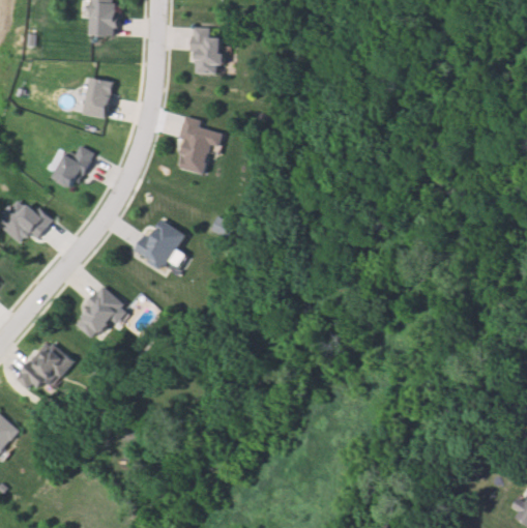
[(88,32),(89,0),(117,0),(116,34),(88,32)]
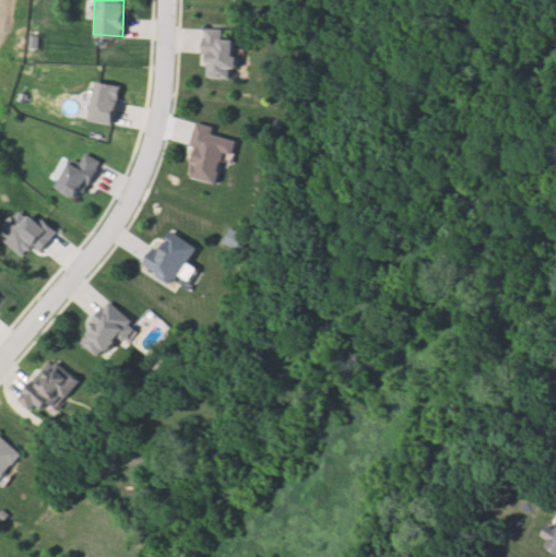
[(202,27),(235,30),(231,75),(199,73),(202,27)]
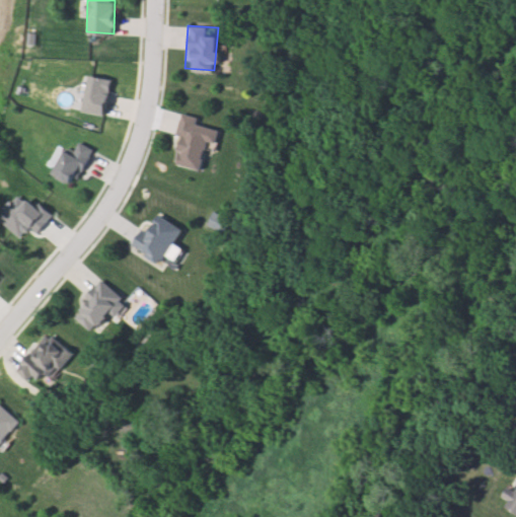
[(179,117),(217,126),(206,172),(168,163),(179,117)]
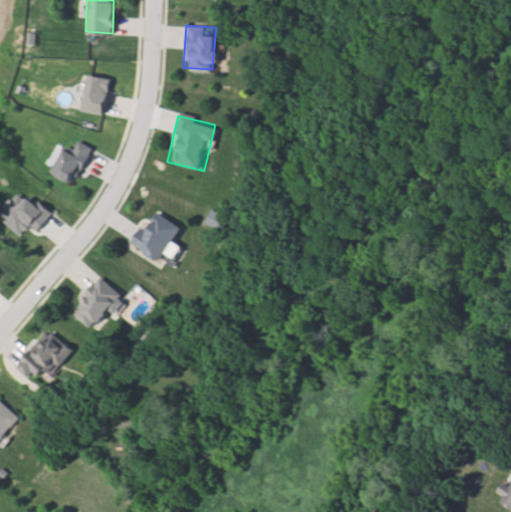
[(53,174),(70,140),(91,151),(73,185),(53,174)]
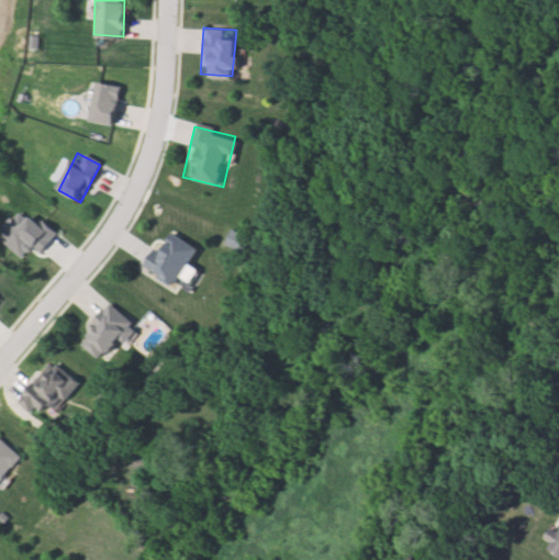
[(145,268),(169,234),(196,253),(171,287),(145,268)]
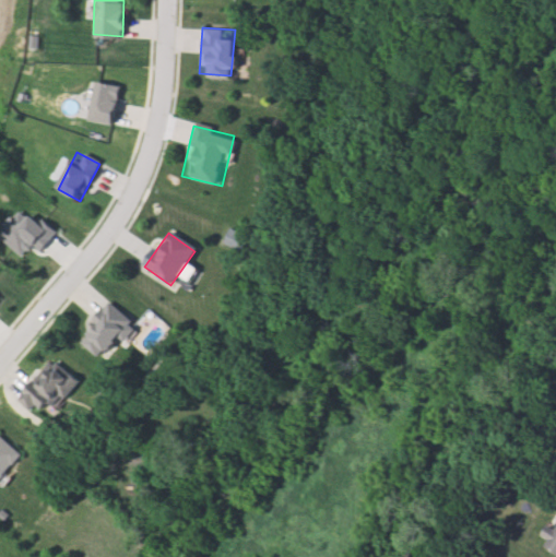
[(80,344),(113,308),(133,327),(101,364),(80,344)]
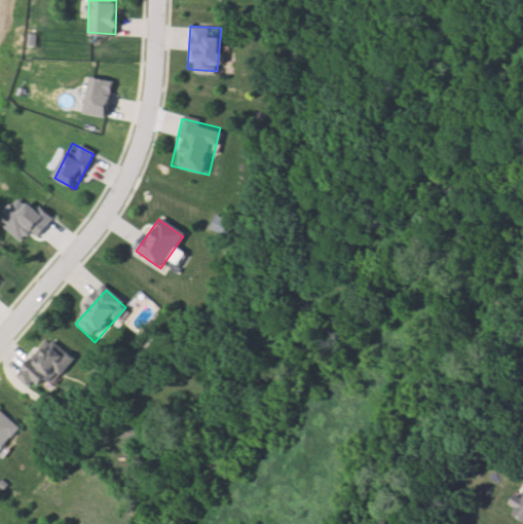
[(15,375),(45,342),(69,364),(39,397),(15,375)]
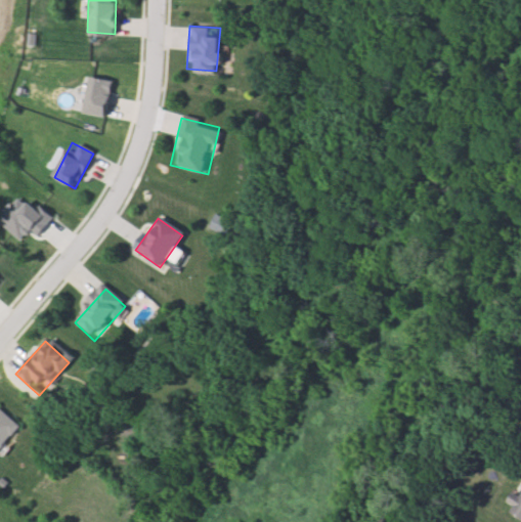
[(0,410),(20,428),(0,452),(0,410)]
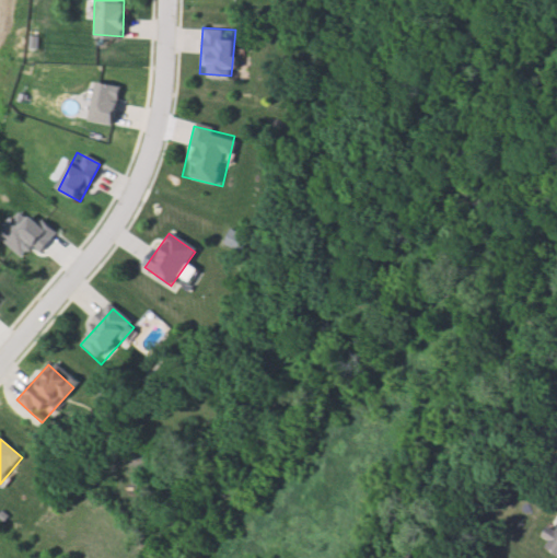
[(556,555),(541,544),(556,521),(556,555)]
